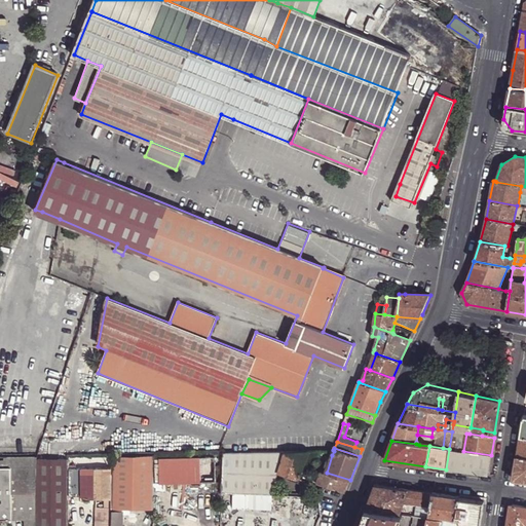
[(488,476),(491,455),(463,451),(454,450),(449,449),(446,470),(455,471),(488,476)]
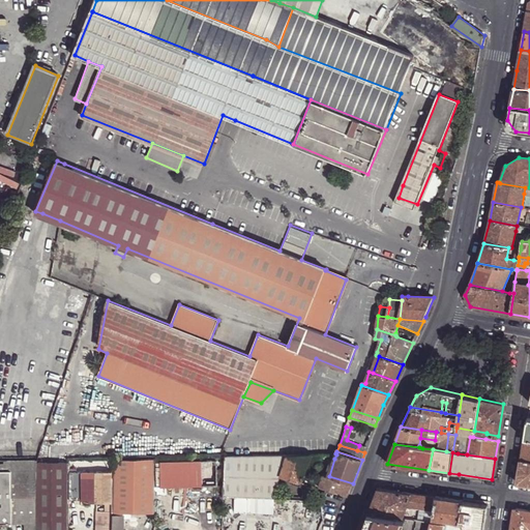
[(225,489),(225,496),(253,497),(277,498),(282,474),(288,453),(226,455),(225,482),(225,489)]
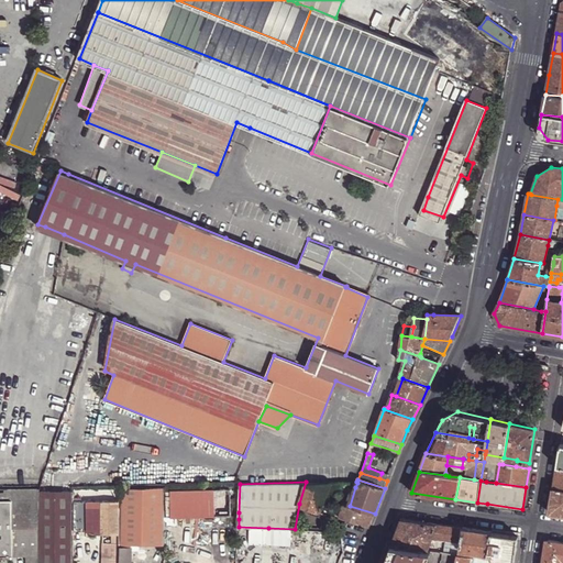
[(331,482),(306,482),(299,504),(322,510),(326,501),(331,482)]
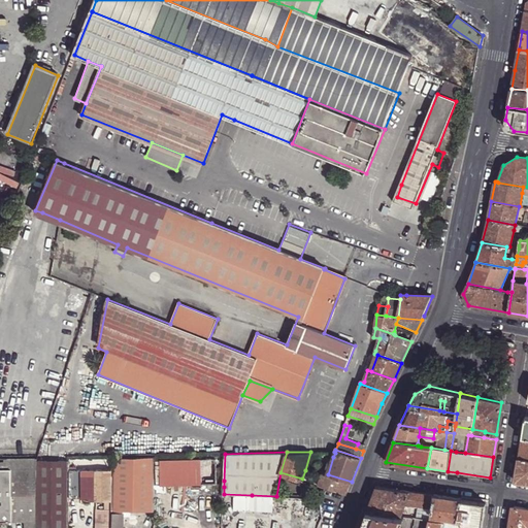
[(312,472),(320,452),(310,452),(305,470),(312,472)]
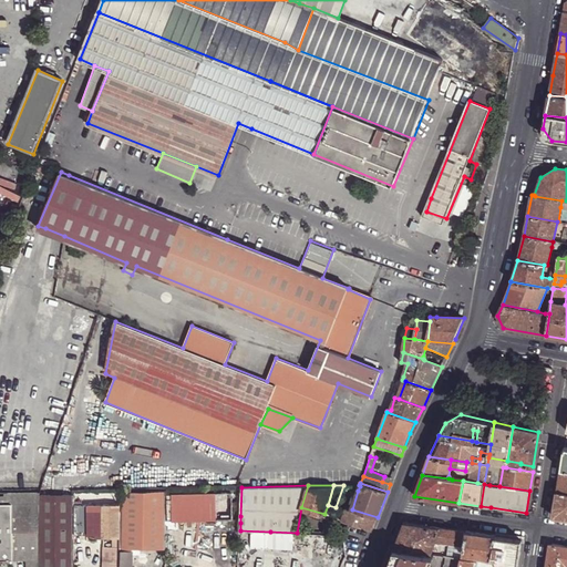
[(132,566),(133,545),(166,546),(168,490),(122,492),(122,497),(122,504),(121,537),(120,566),(132,566)]
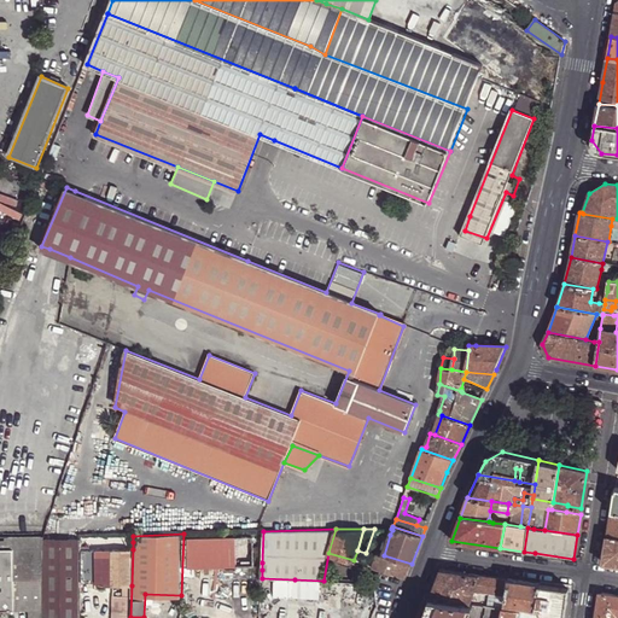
[(44,540),(44,536),(0,536),(0,608),(42,608),(44,540)]
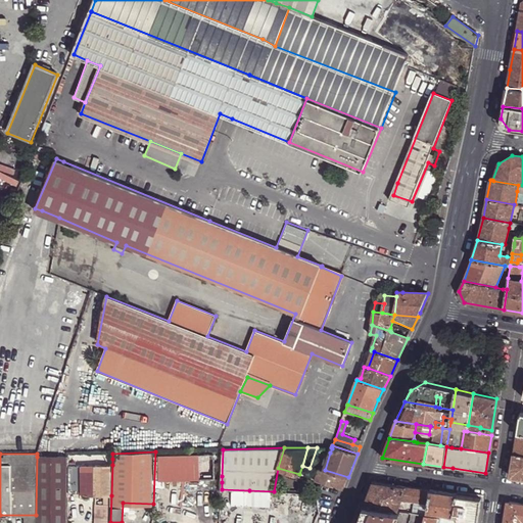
[(511,477),(522,478),(522,455),(514,454),(511,477)]
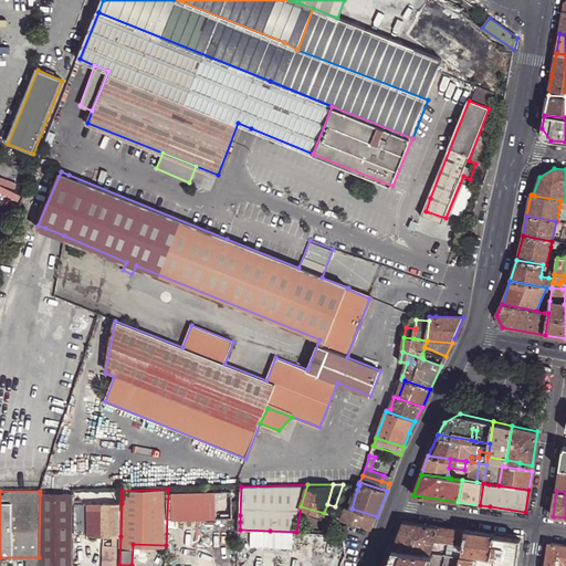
[(39,565),(73,565),(73,493),(40,494),(39,557),(39,565)]
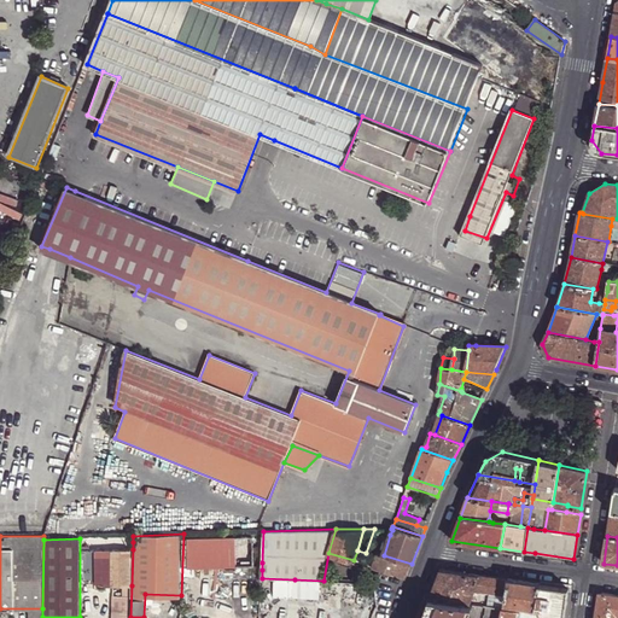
[(124,587),(132,586),(133,549),(82,551),(82,584),(106,584),(112,583),(112,587),(124,587)]
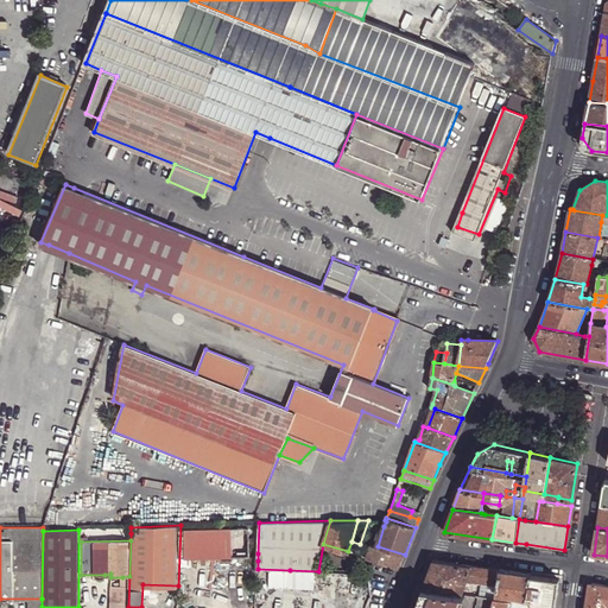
[(400,568),(405,555),(378,546),(372,544),(368,558),(400,568)]
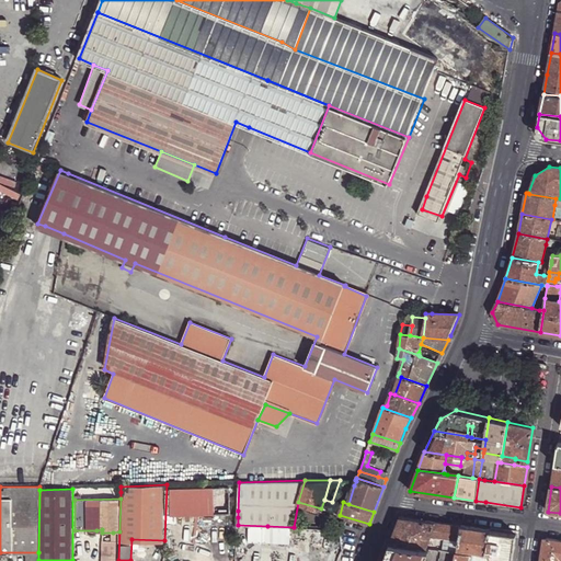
[(400,517),(390,542),(425,548),(430,539),(431,534),(435,523),(400,517)]
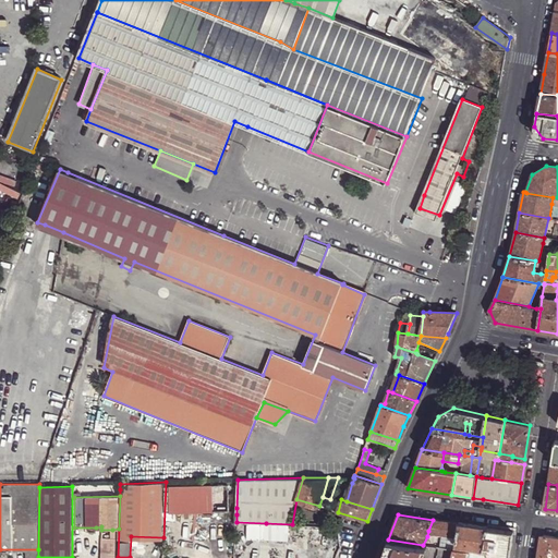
[(459,523),(433,520),(428,531),(431,532),(452,535),(457,536),(459,523)]
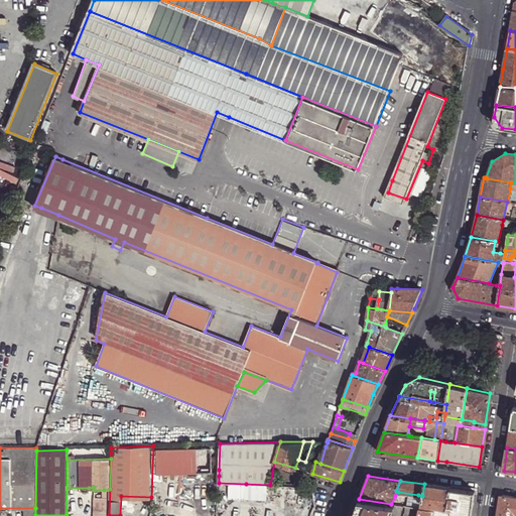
[(450,488),(424,484),(422,496),(421,504),(429,505),(444,507),(446,508),(450,488)]
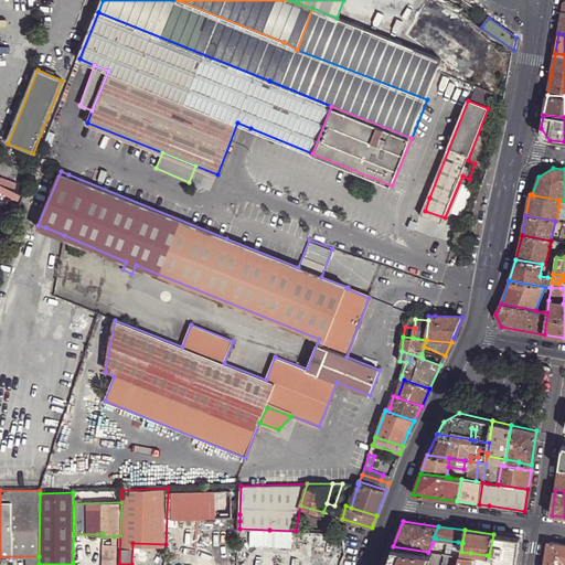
[(520,537),(493,534),(489,556),(494,556),(493,562),(497,562),(516,564),(520,537)]
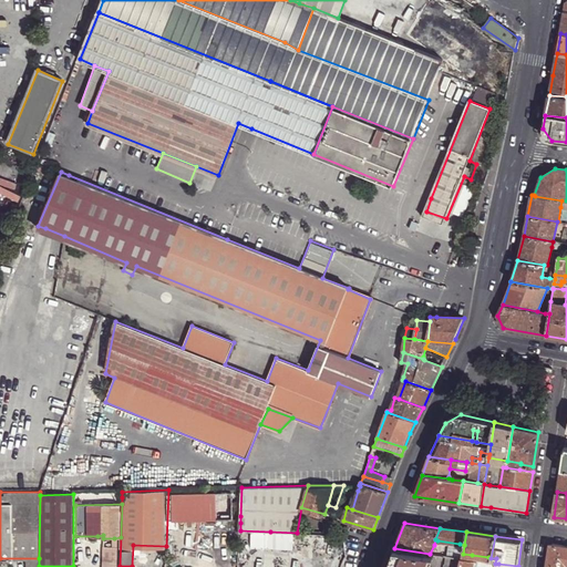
[(566,566),(566,546),(549,544),(545,566),(566,566)]
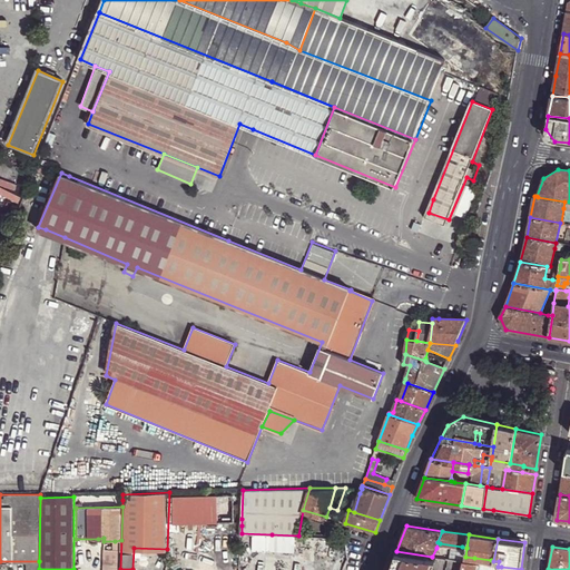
[(432,557),(396,551),(389,569),(429,569),(434,557),(432,557)]
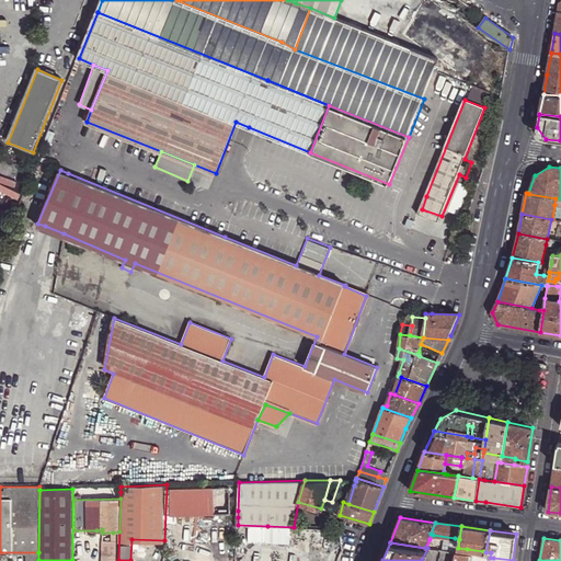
[(453,560),(456,552),(451,552),(438,550),(437,558),(436,558),(435,560),(453,560)]
